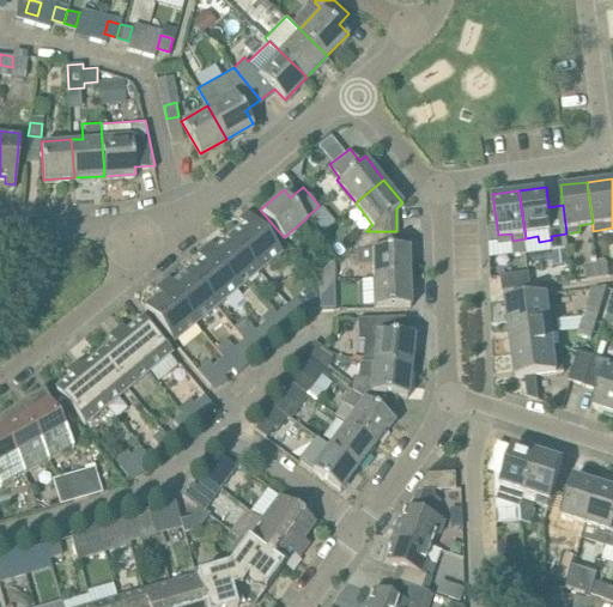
[(244,223),(231,234),(259,268),(280,250),(248,211),(240,217),(244,223)]
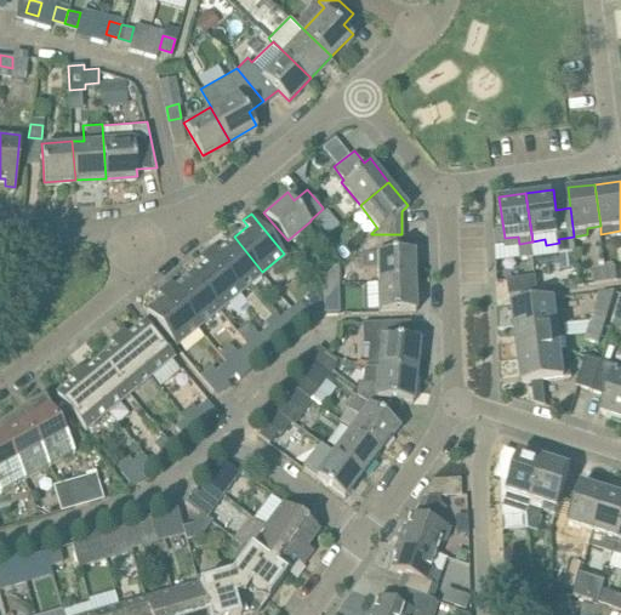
[(377,279),(415,278),(414,248),(402,248),(402,234),(371,234),(371,237),(362,243),(363,265),(377,265),(377,279)]
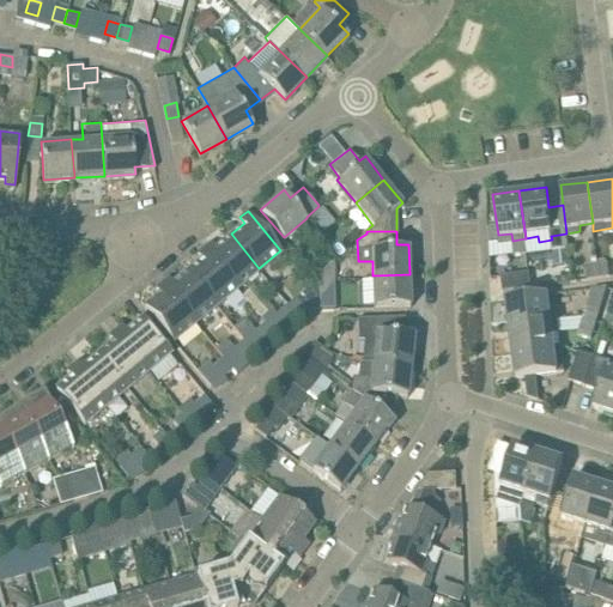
[(212,241),(205,246),(237,285),(259,268),(231,234),(216,247),(212,241)]
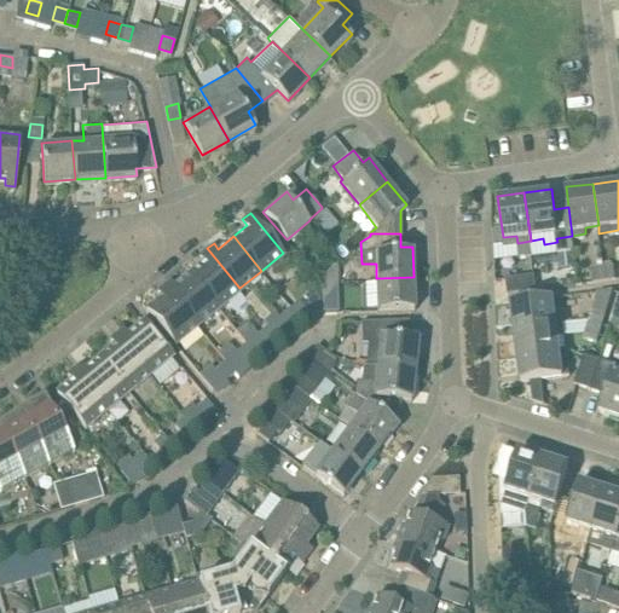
[(204,260),(190,272),(218,306),(239,288),(207,248),(200,254),(204,260)]
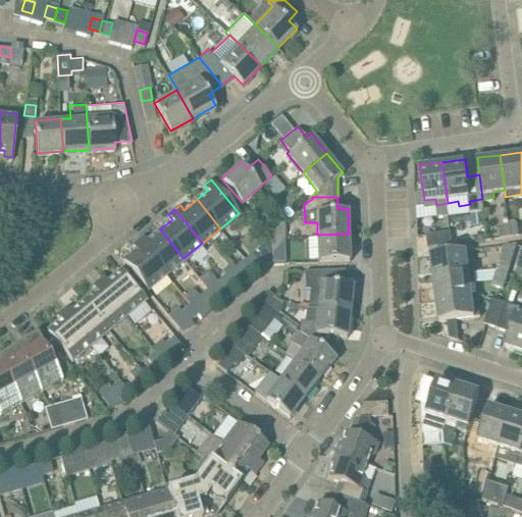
[(483,209),(471,211),(472,222),(484,221),(483,209)]
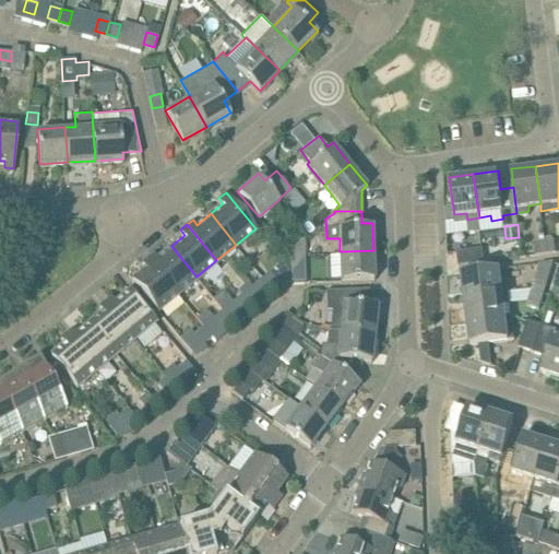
[(305,256),(304,236),(286,250),(292,257),(305,256)]
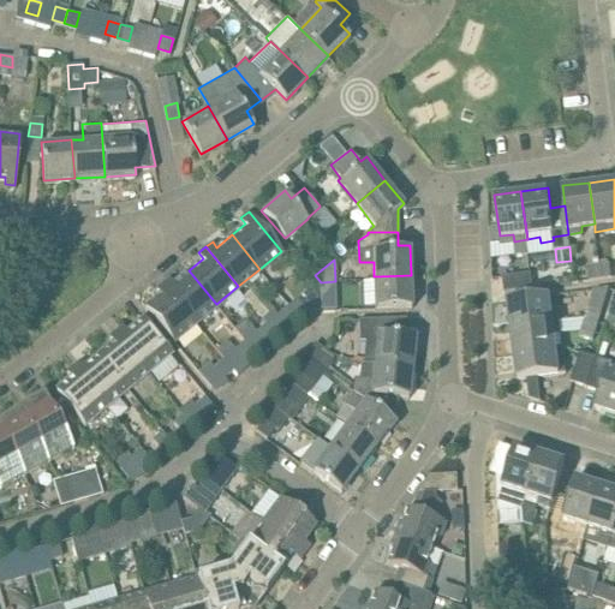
[(601,276),(611,275),(610,261),(599,262),(601,276)]
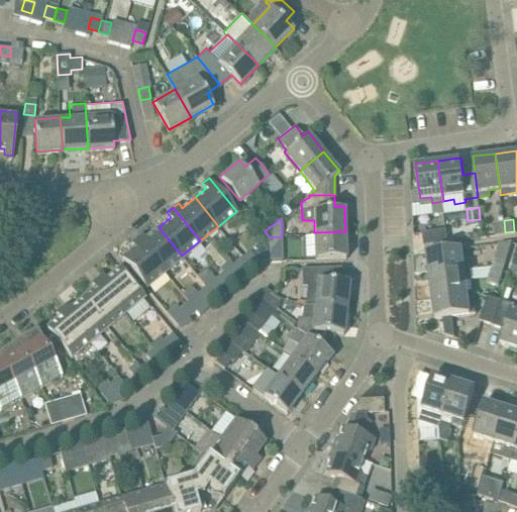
[(496,233),(505,232),(504,220),(495,221),(496,233)]
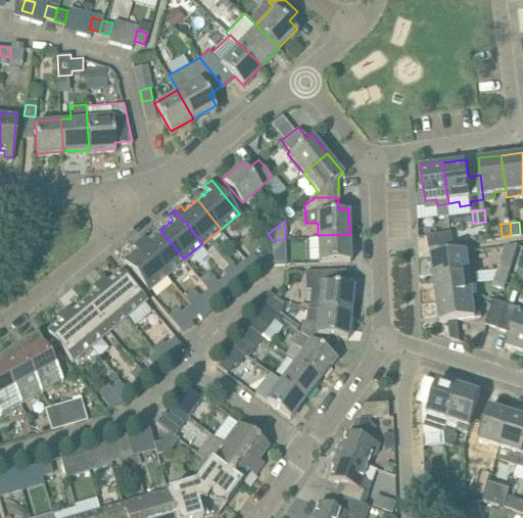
[(449,243),(454,242),(452,229),(447,230),(427,232),(429,245),(449,243)]
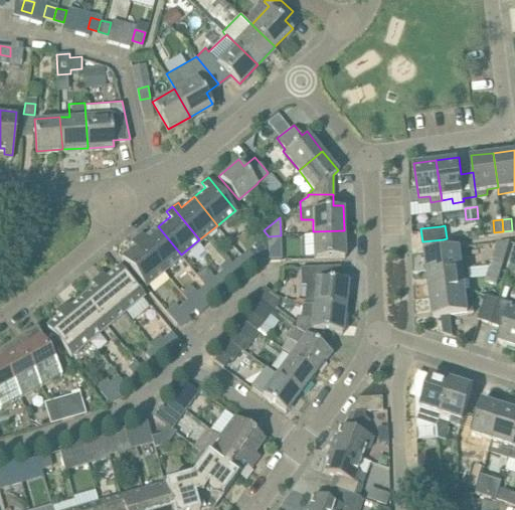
[(142,231),(136,236),(164,270),(181,255),(158,226),(146,236),(142,231)]
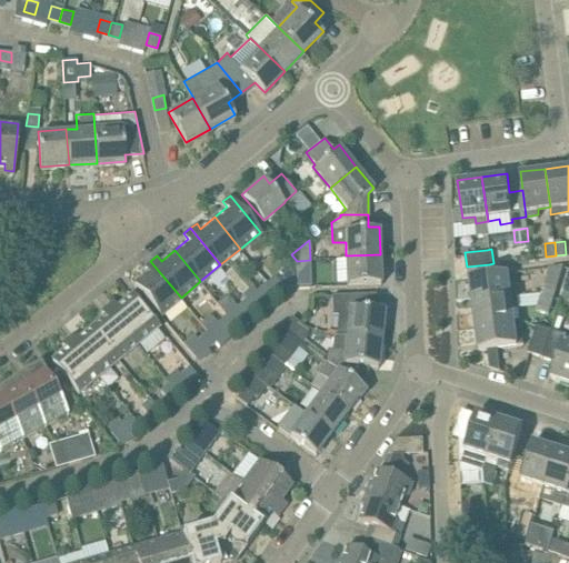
[(347,283),(381,282),(380,254),(346,255),(347,283)]
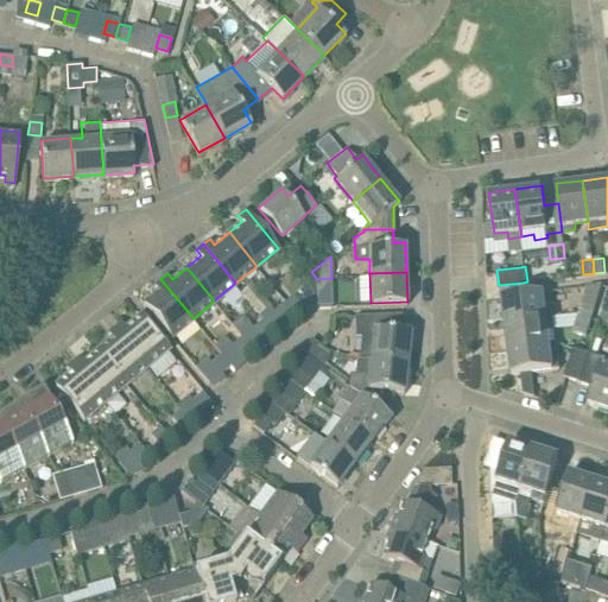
[(159,290),(144,302),(172,336),(194,318),(160,279),(154,284),(159,290)]
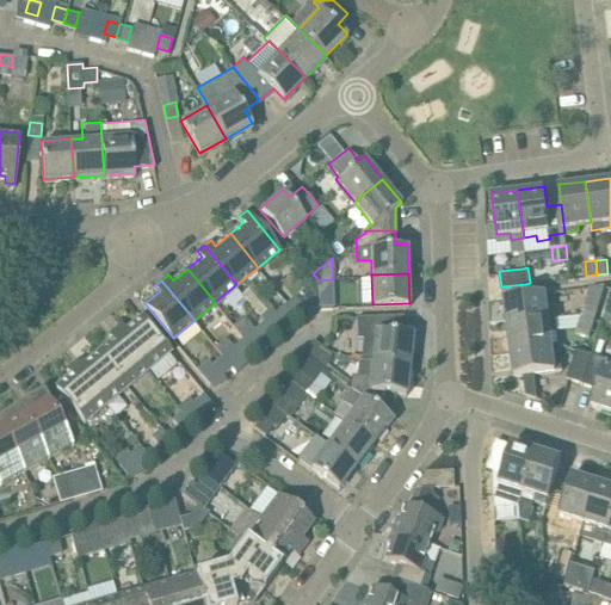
[(594,316),(598,307),(605,283),(591,284),(581,313),(594,316)]
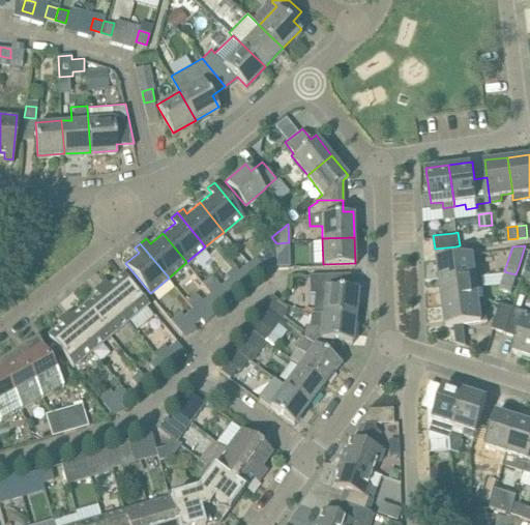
[(440,280),(482,274),(480,263),(474,264),(473,252),(437,257),(440,280)]
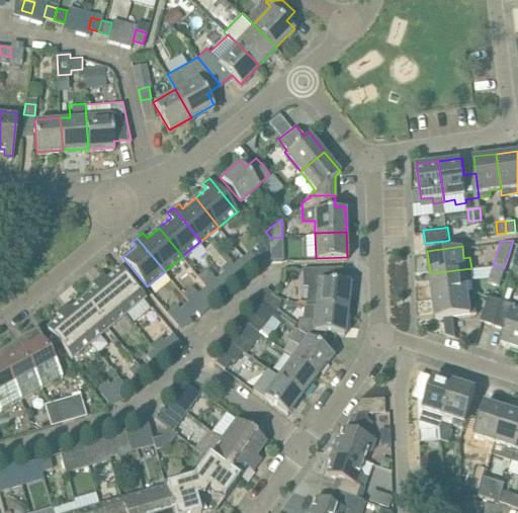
[(250,265),(258,258),(250,249),(242,256),(250,265)]
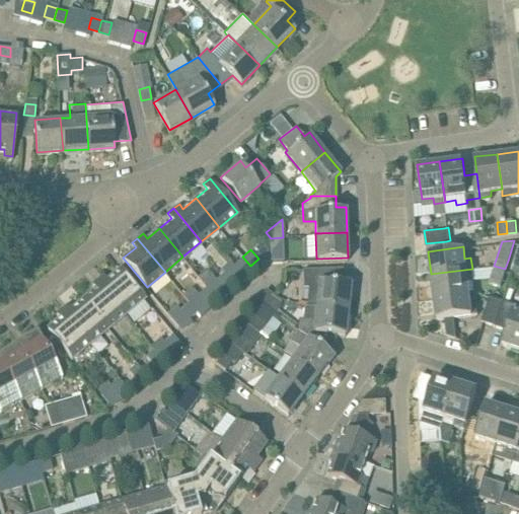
[(241,273),(250,266),(242,257),(234,264),(241,273)]
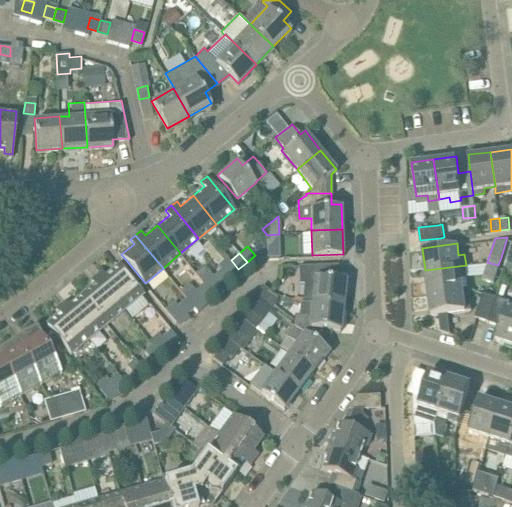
[(339,278),(340,263),(340,262),(310,263),(298,264),(298,275),(300,275),(299,281),(304,281),(302,299),(311,300),(343,304),(346,278),(339,278)]
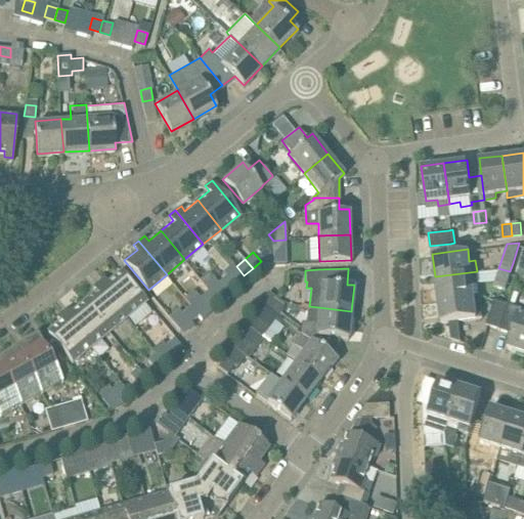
[(506,287),(510,271),(498,268),(494,283),(506,287)]
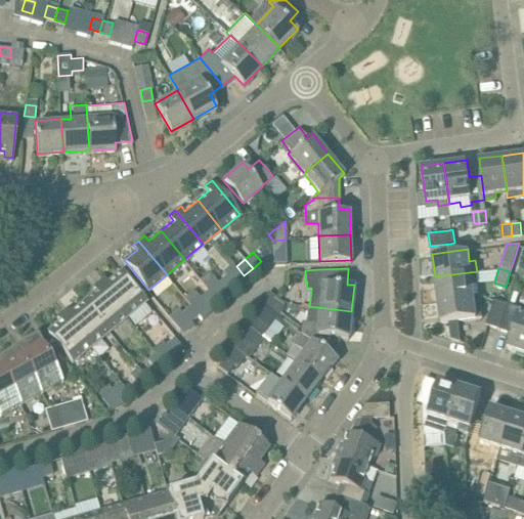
[(104,276),(99,280),(127,314),(145,299),(122,270),(108,280),(104,276)]
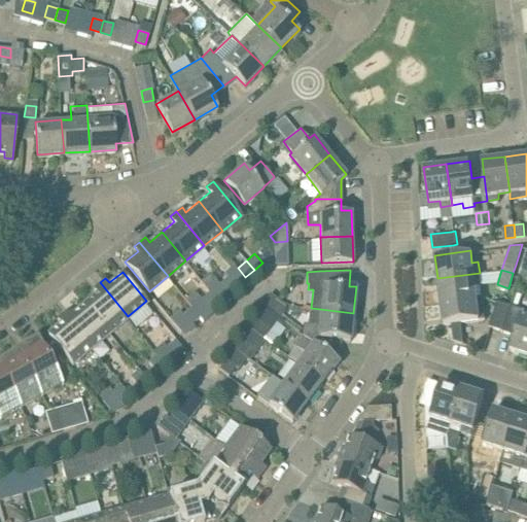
[(441,300),(476,296),(475,284),(481,283),(480,273),(437,278),(441,300)]
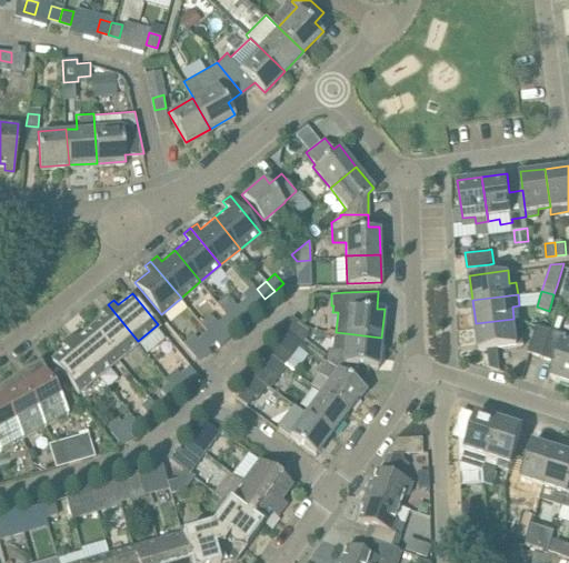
[(249,320),(246,314),(255,308),(247,298),(237,305),(233,301),(223,309),(227,313),(236,323),(239,328),(249,320)]
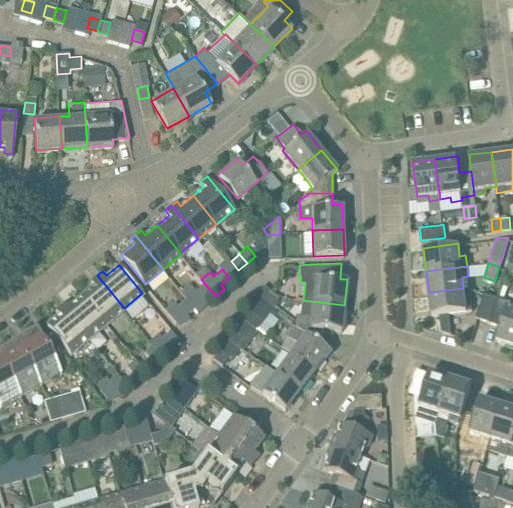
[(124,308),(97,275),(91,280),(95,285),(83,294),(106,323),(124,308)]
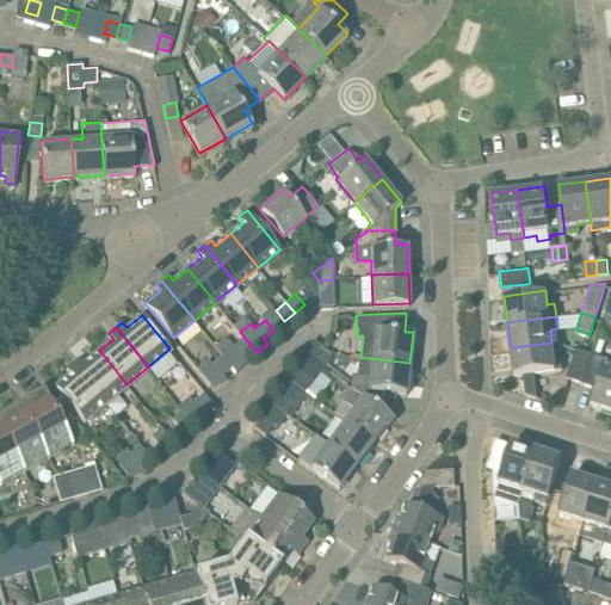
[(244,356),(253,347),(244,337),(234,345),(230,340),(218,349),(223,355),(232,364),(235,369),(247,360),(244,356)]
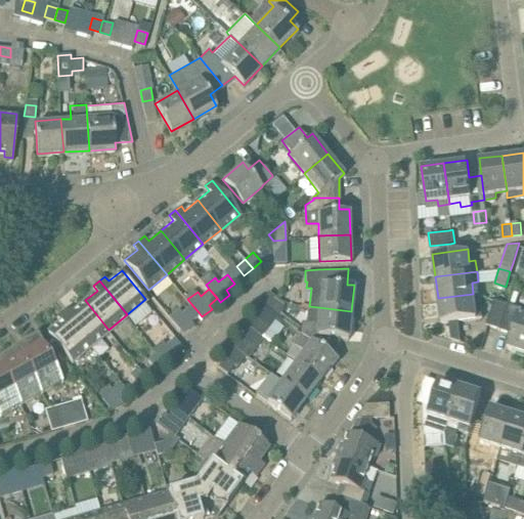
[(281,299),(277,296),(272,292),(264,303),(263,303),(273,310),(281,299)]
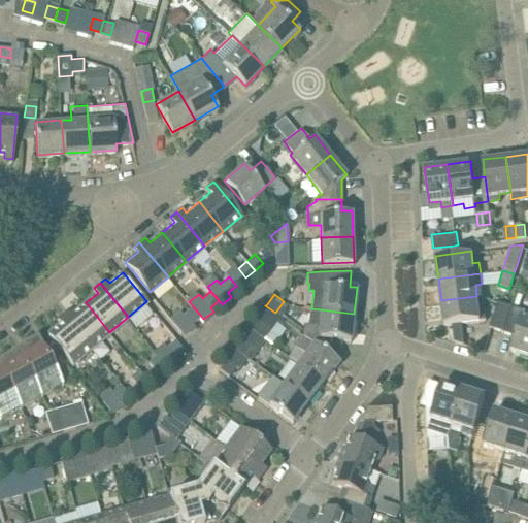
[(476,296),(441,300),(444,323),(452,322),(462,321),(486,318),(483,295),(476,296)]
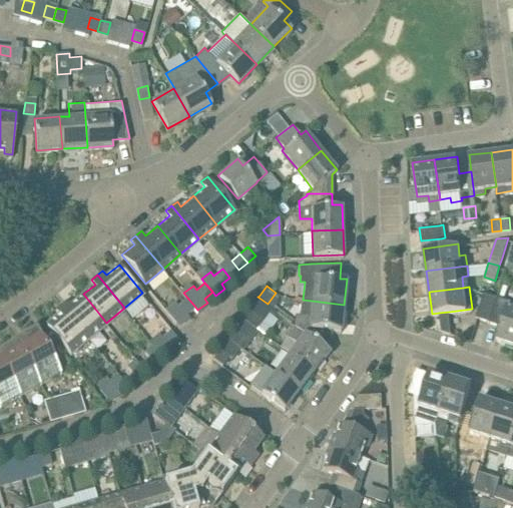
[(496,296),(491,294),(484,292),(483,297),(477,316),(489,320),(496,296)]
